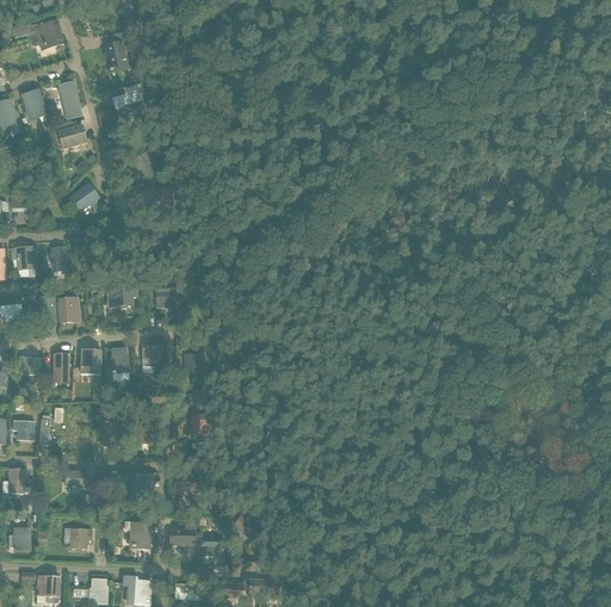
[(41,2),(31,5),(34,13),(43,11),(41,2)]
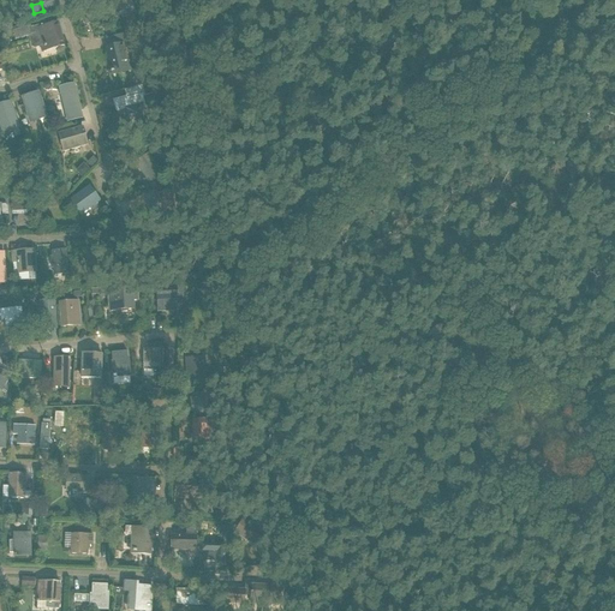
[(64,42),(57,19),(43,24),(42,21),(28,25),(28,24),(12,29),(15,37),(28,33),(31,43),(35,46),(41,43),(41,46),(43,45),(47,42),(53,40),(54,45),(64,42)]
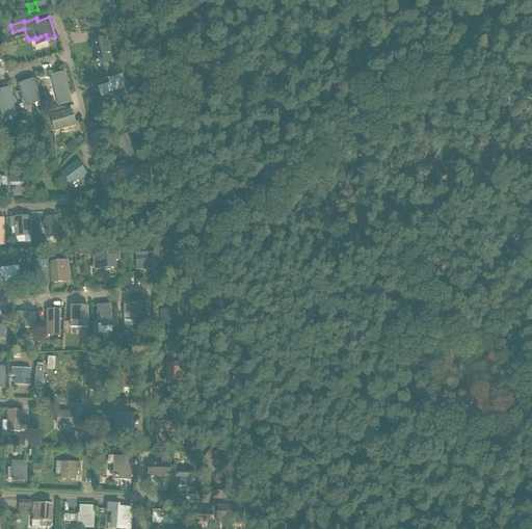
[(106,35),(91,40),(96,58),(96,60),(99,59),(99,58),(110,56),(111,59),(111,58),(106,35)]
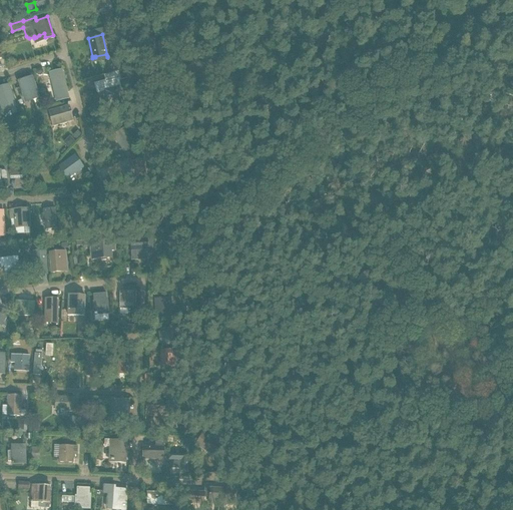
[(49,71),(50,73),(56,99),(68,96),(61,68),(49,71)]
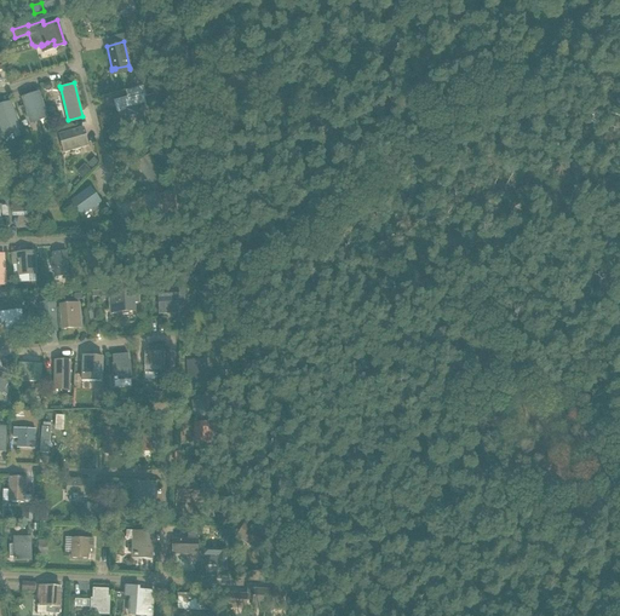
[(46,116),(42,102),(39,90),(22,96),(26,107),(30,121),(40,117),(46,116)]
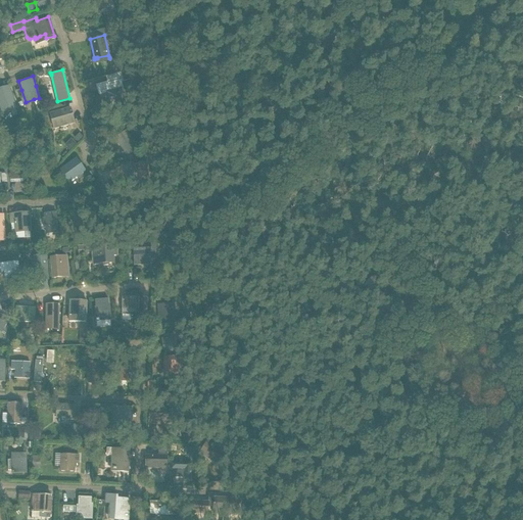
[(106,80),(96,83),(97,89),(105,87),(105,89),(110,105),(127,100),(123,85),(121,78),(107,81),(106,80)]
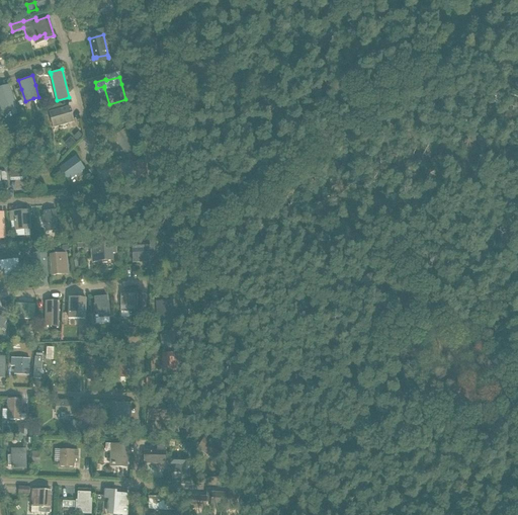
[(0,85),(0,103),(2,108),(9,106),(11,112),(17,110),(8,83),(0,85)]
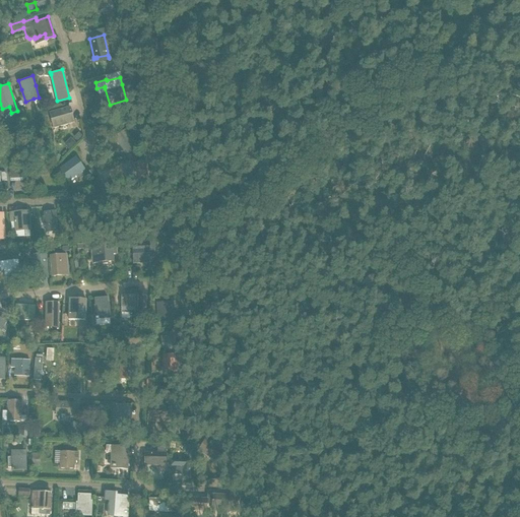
[(74,120),(70,106),(49,111),(53,125),(74,120)]
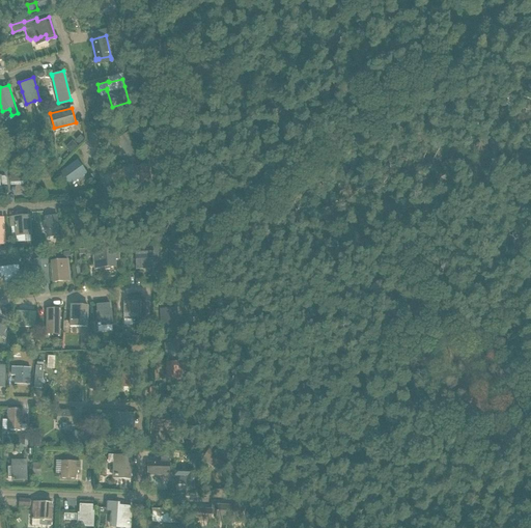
[(80,143),(85,138),(81,134),(76,139),(80,143)]
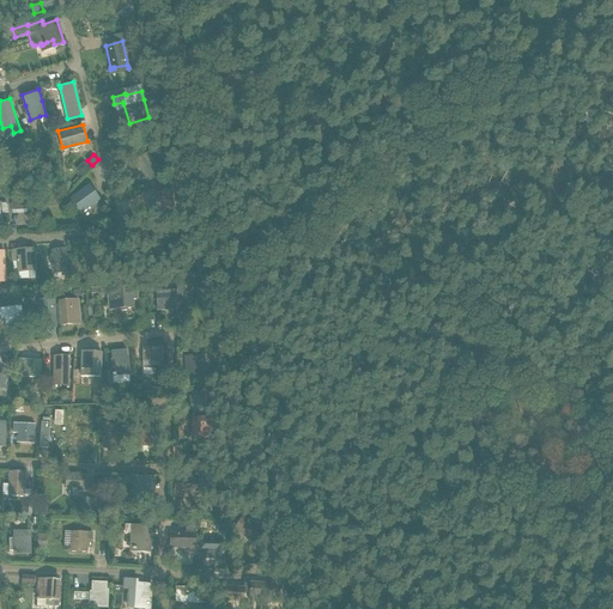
[(72,182),(65,178),(61,187),(67,189),(72,182)]
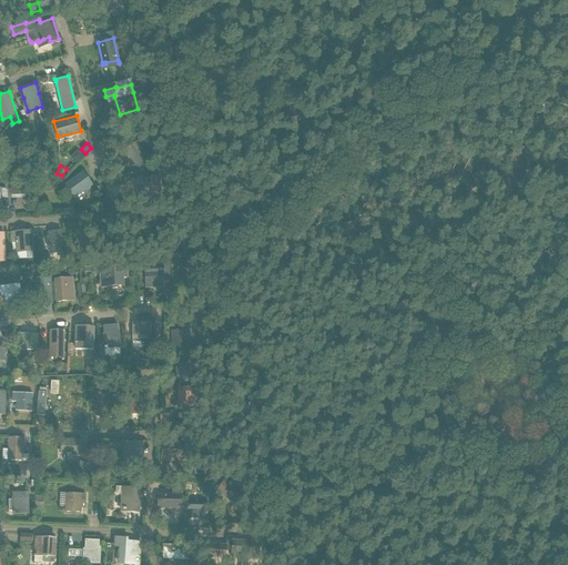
[(83,170),(64,183),(74,195),(92,182),(83,170)]
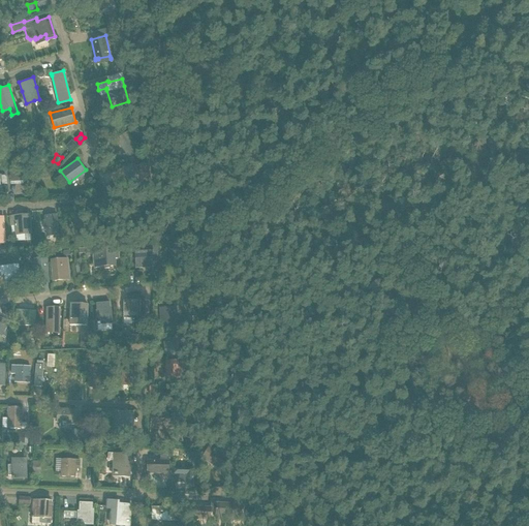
[(29,213),(8,214),(9,223),(13,223),(13,233),(30,231),(29,213)]
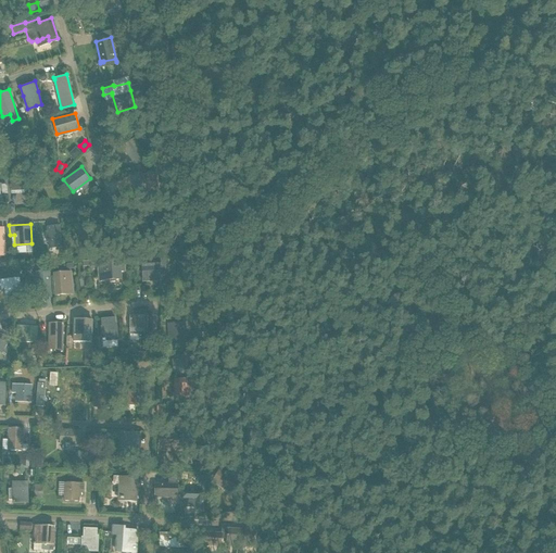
[(48,225),(48,236),(49,246),(61,244),(59,224),(48,225)]
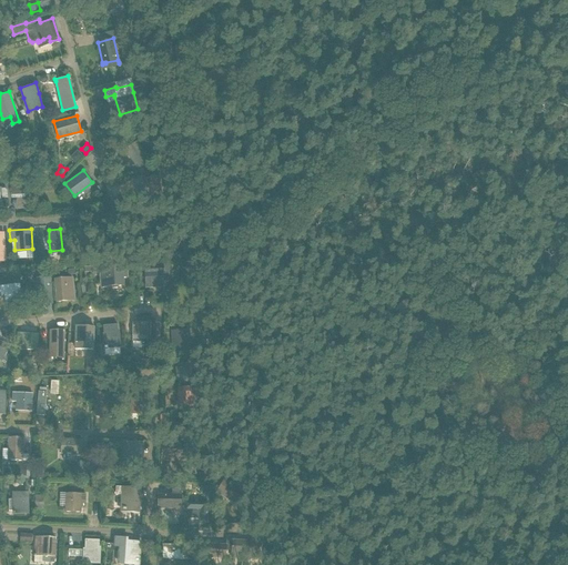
[(165,262),(144,263),(145,285),(152,285),(152,280),(164,279),(168,279),(168,262),(165,262)]
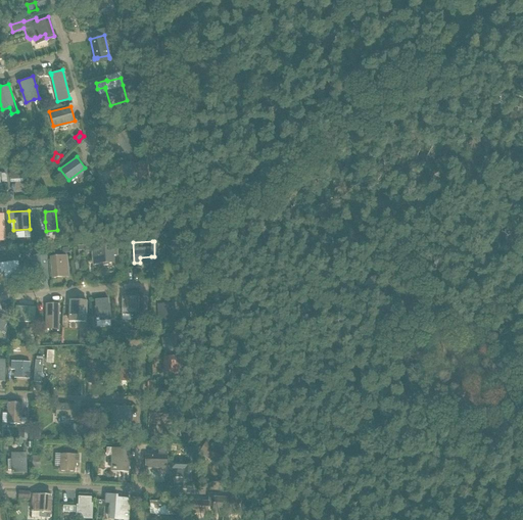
[(116,244),(91,246),(92,255),(99,255),(100,263),(114,262),(114,254),(117,253),(116,244)]
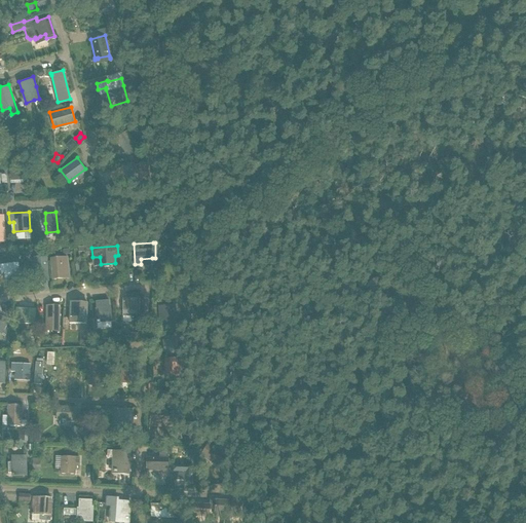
[(45,254),(33,255),(35,275),(41,275),(41,281),(45,279),(45,275),(47,274),(45,254)]
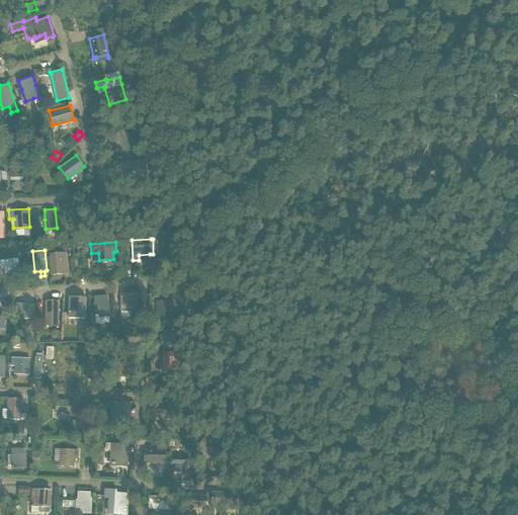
[(50,253),(51,258),(52,273),(57,272),(57,267),(67,267),(66,251),(50,253)]
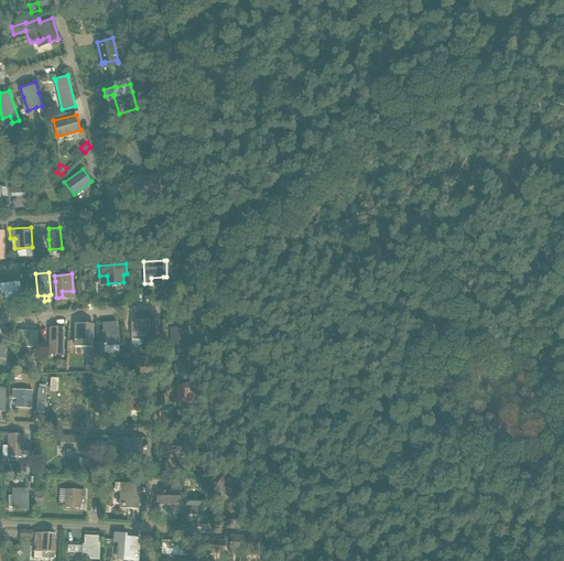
[(19,280),(0,281),(0,287),(0,290),(4,290),(6,294),(20,293),(19,282),(19,280)]
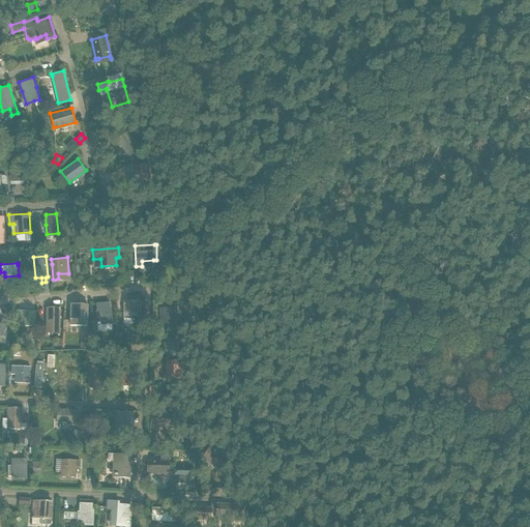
[(130,302),(123,302),(123,316),(123,322),(133,322),(133,321),(135,321),(135,326),(133,326),(133,338),(139,338),(140,327),(140,321),(141,321),(141,298),(140,298),(131,298),(130,298),(130,302)]
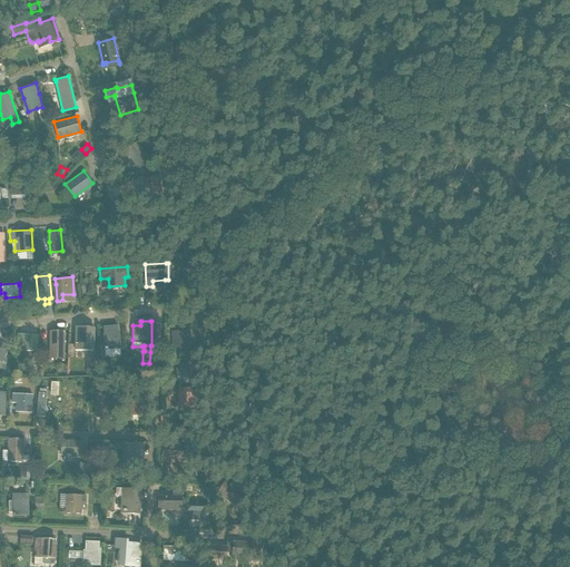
[(117,323),(102,324),(104,335),(106,354),(120,353),(117,323)]
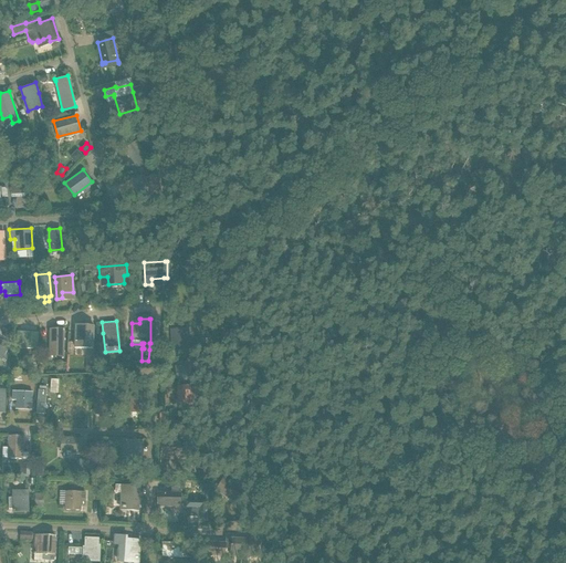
[(75,323),(75,340),(74,345),(92,346),(93,324),(75,323)]
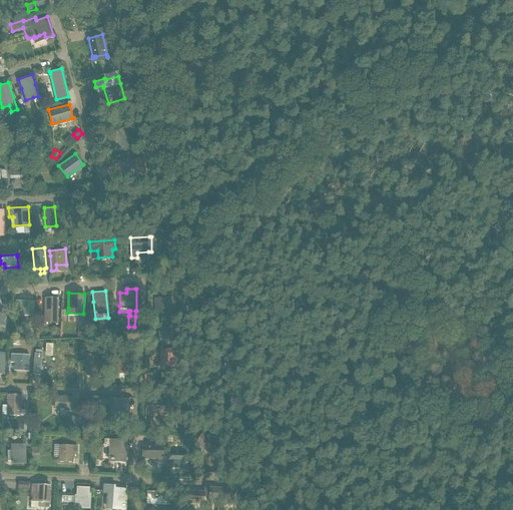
[(49,305),(45,305),(44,320),(51,320),(51,321),(58,321),(58,320),(57,320),(58,296),(52,296),(51,297),(49,297),(49,305)]
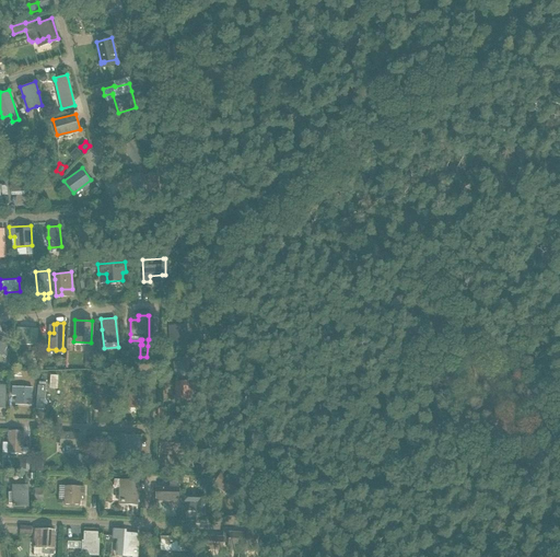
[(183,323),(167,324),(170,345),(184,344),(184,338),(185,338),(185,336),(184,336),(184,328),(186,328),(186,324),(184,324),(183,323)]
